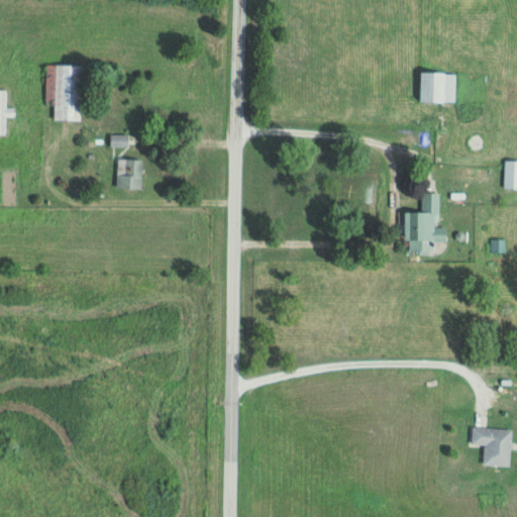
[(83,65),(45,65),(45,105),(55,105),(55,121),(83,121),(83,65)]
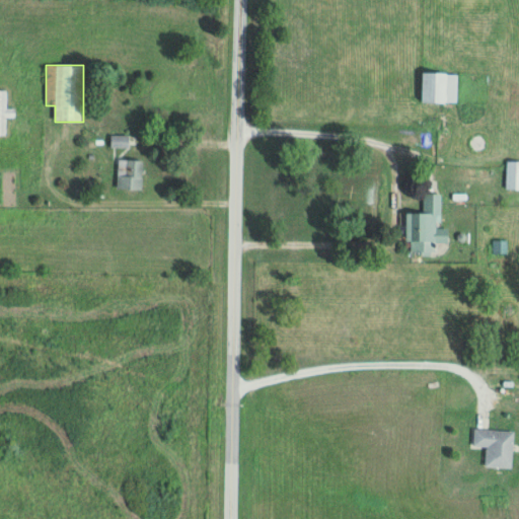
[(459,102),(459,73),(425,73),(425,102),(459,102)]
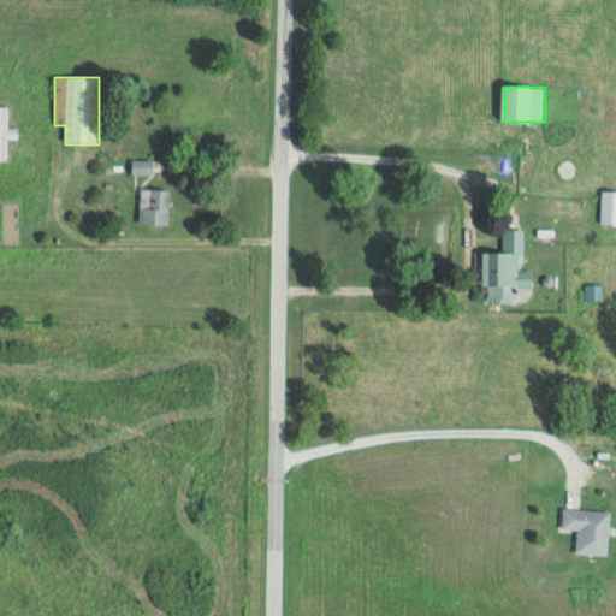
[(0,160),(6,160),(6,138),(18,138),(18,130),(7,130),(7,107),(0,106),(0,160)]
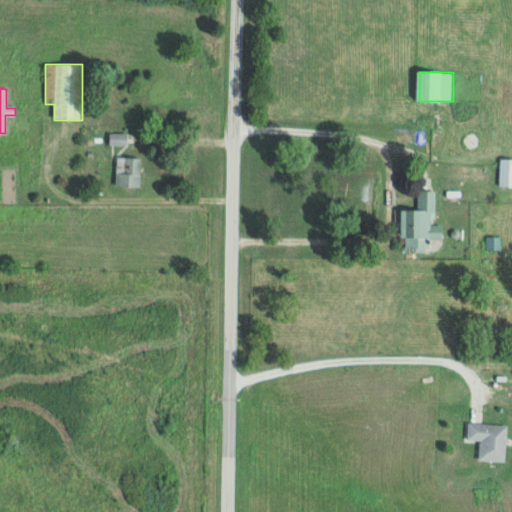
[(110,145),(128,145),(128,134),(110,134),(110,145)]
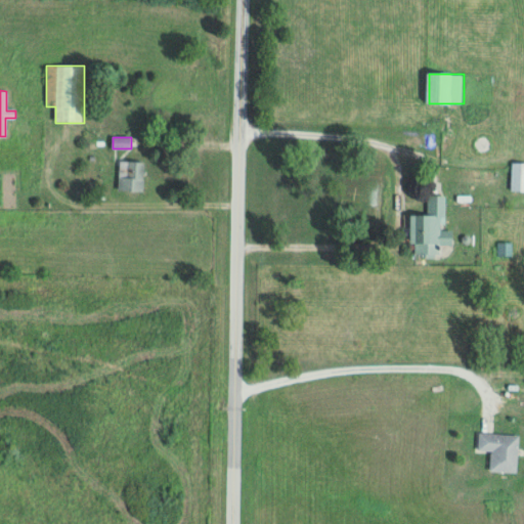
[(144,191),(144,162),(119,162),(119,191),(144,191)]
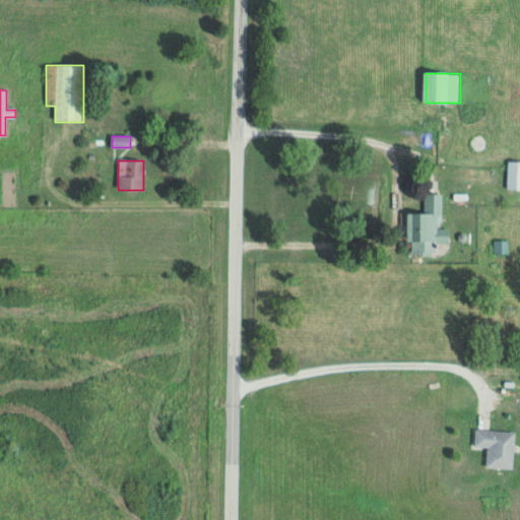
[(519,160),(509,160),(509,190),(519,189),(519,160)]
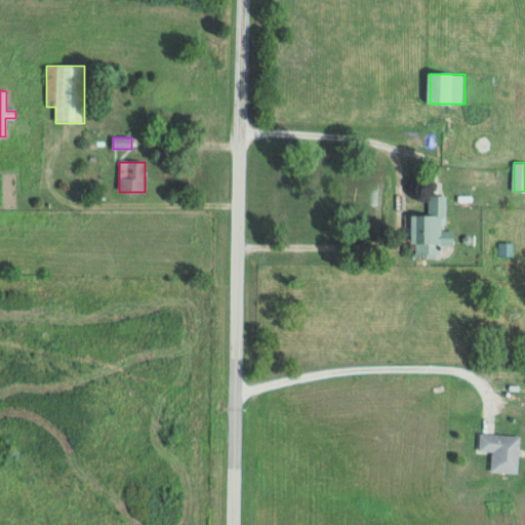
[(417,215),(416,254),(440,254),(440,245),(455,245),(455,231),(446,231),(447,197),(431,197),(431,216),(417,215)]
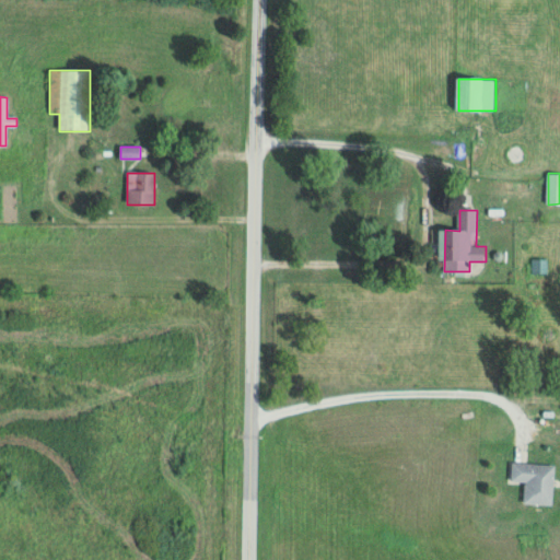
[(555,465),(513,463),(512,482),(525,482),(524,504),(552,505),(555,465)]
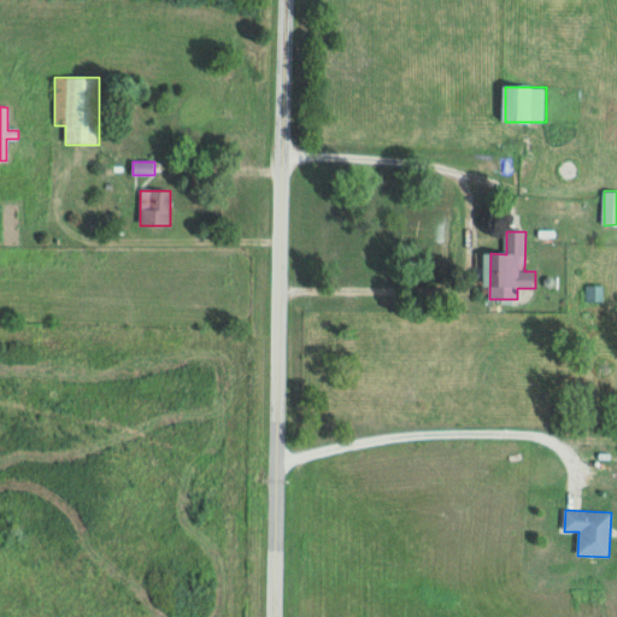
All buildings are outlined.
